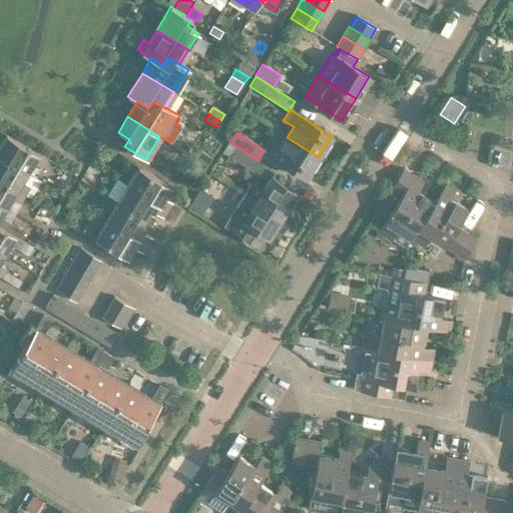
[(41,168),(46,159),(5,135),(0,142),(0,156),(27,173),(33,163),(41,168)]
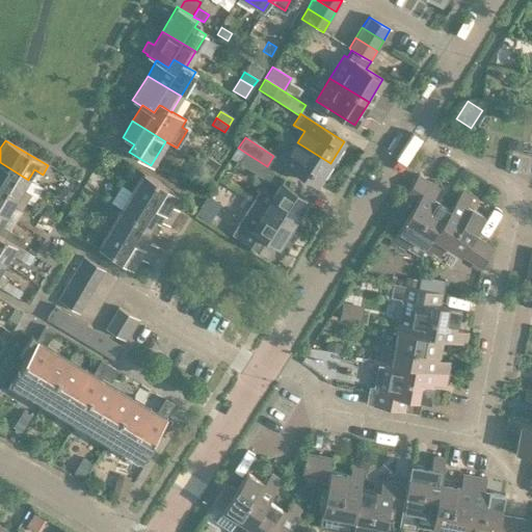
[(330,163),(297,142),(289,155),(282,151),(276,159),(317,185),(330,163)]
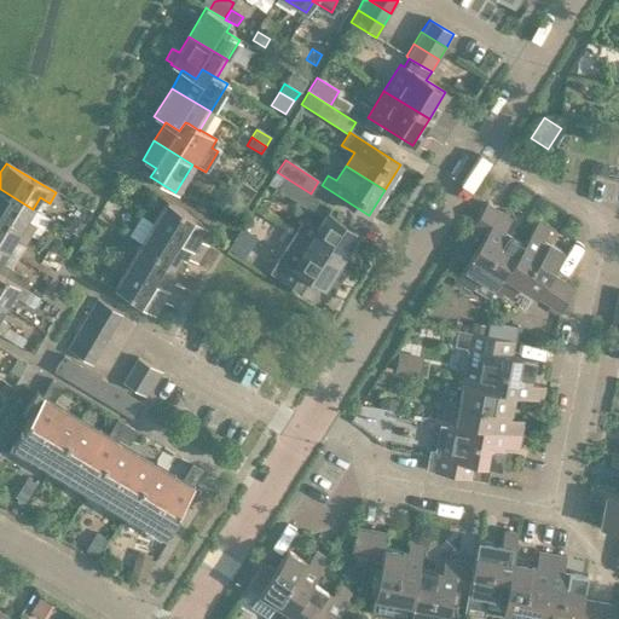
[(319,198),(311,194),(288,179),(281,191),(312,210),(319,198)]
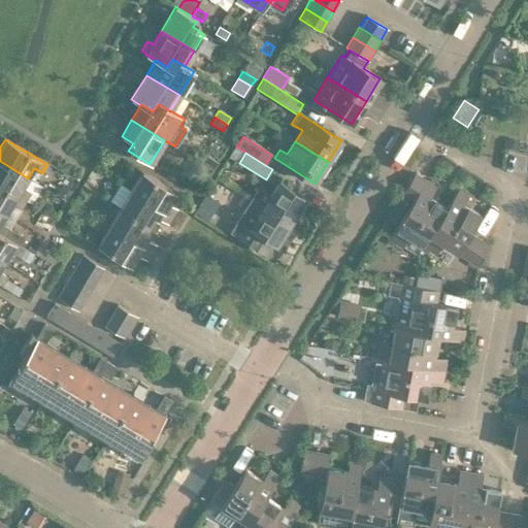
[(200,162),(212,169),(217,162),(204,155),(200,162)]
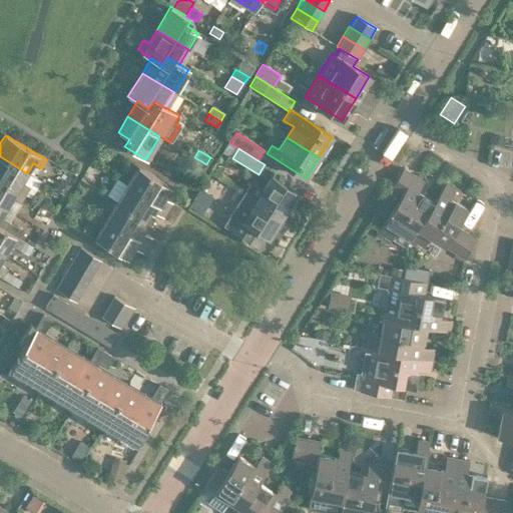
[(0,180),(24,195),(29,187),(21,182),(27,173),(0,156),(0,180)]
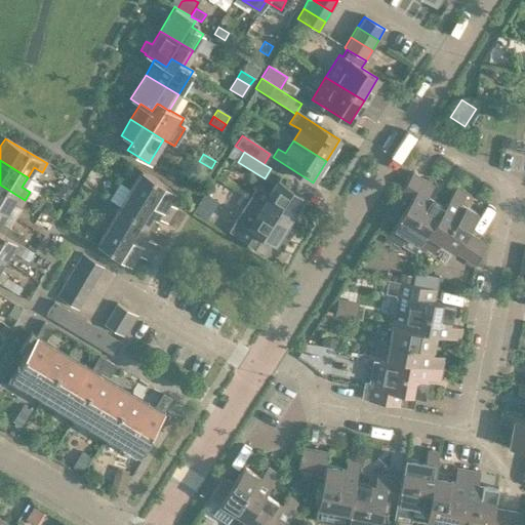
[(211,168),(199,161),(195,167),(207,175),(211,168)]
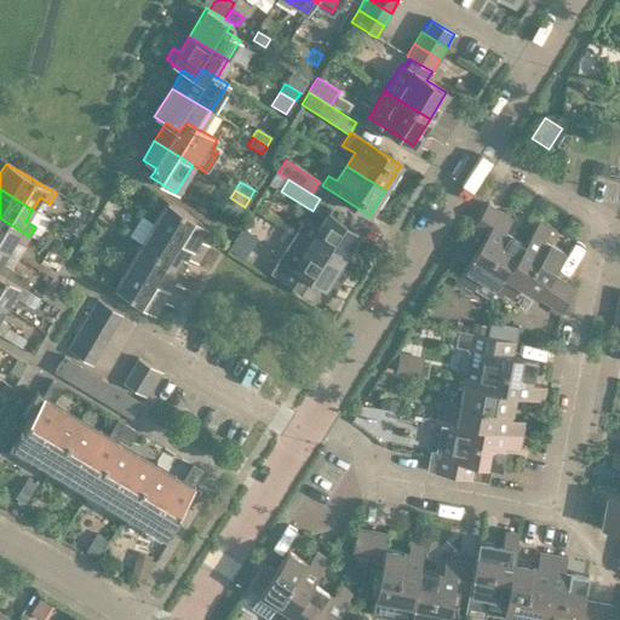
[(166,202),(153,224),(212,260),(218,252),(199,240),(206,227),(166,202)]
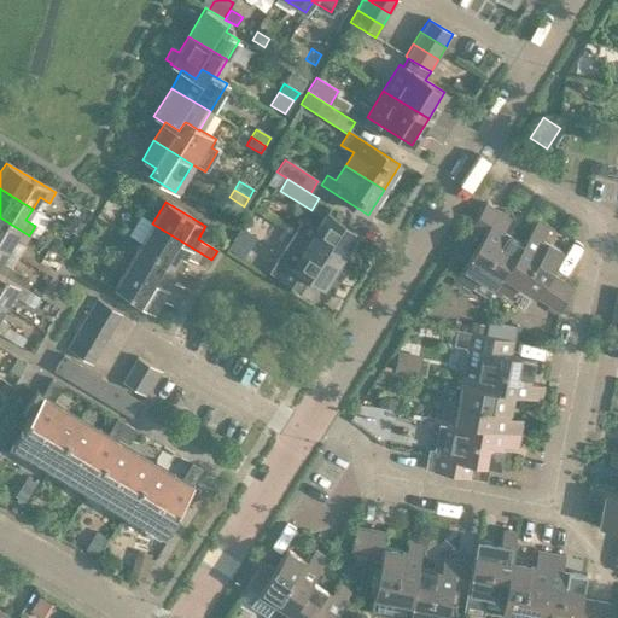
[(478,279),(495,289),(523,243),(502,229),(509,219),(485,203),(452,256),(465,263),(452,284),(458,287),(461,283),(471,290),(478,279)]
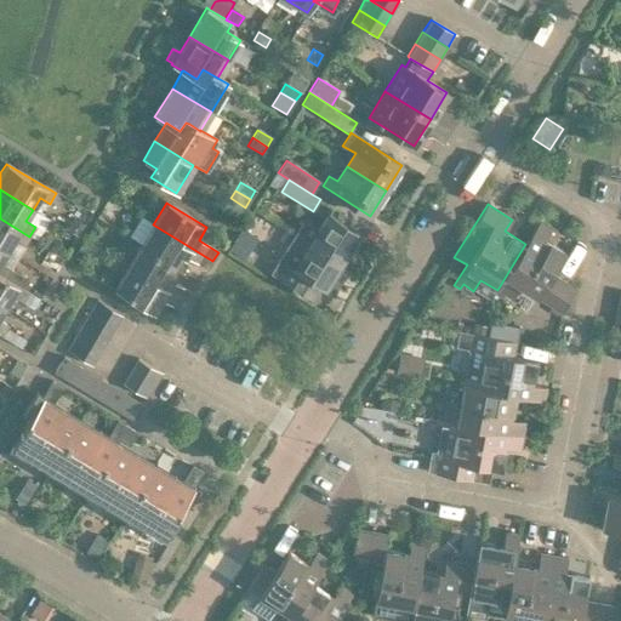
[(296,233),(341,261),(358,234),(326,215),(317,231),(303,222),(296,233)]
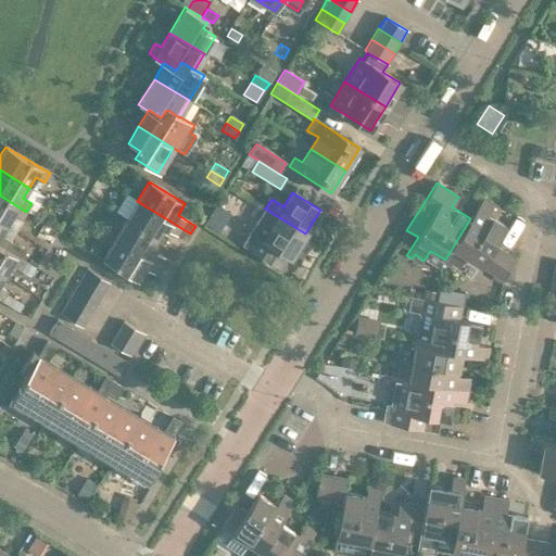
[(58,205),(68,211),(74,201),(64,194),(58,205)]
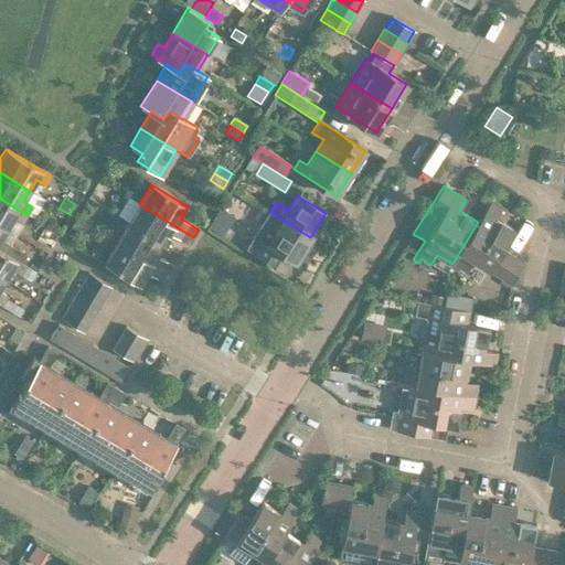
[(0,225),(7,230),(12,219),(22,224),(27,215),(0,199),(0,225)]
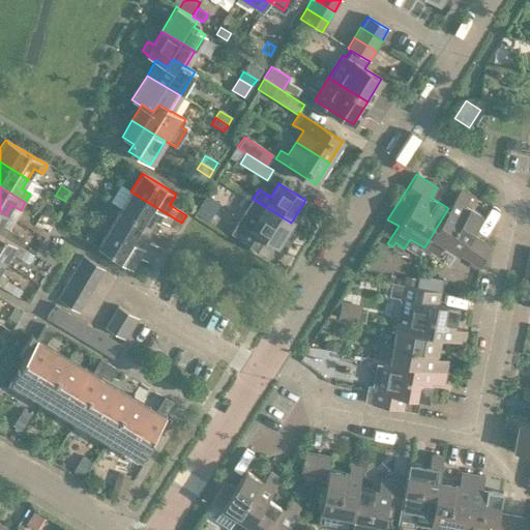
[(478,267),(493,245),(471,232),(482,215),(465,204),(471,194),(461,187),(448,208),(424,247),(422,251),(425,254),(428,249),(437,256),(444,245),(478,267)]
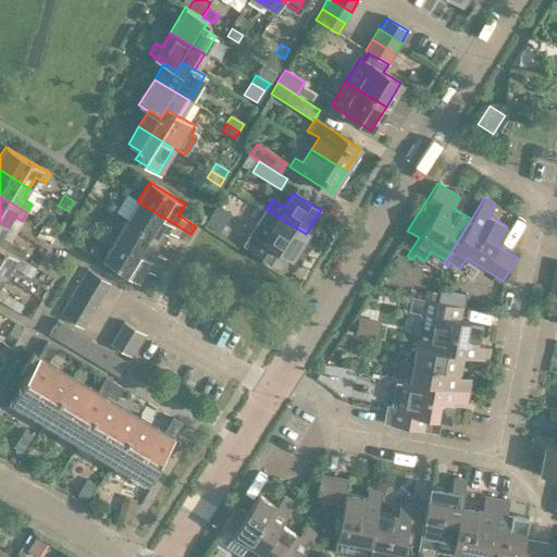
[(125,220),(161,242),(168,232),(186,243),(190,234),(137,201),(125,220)]
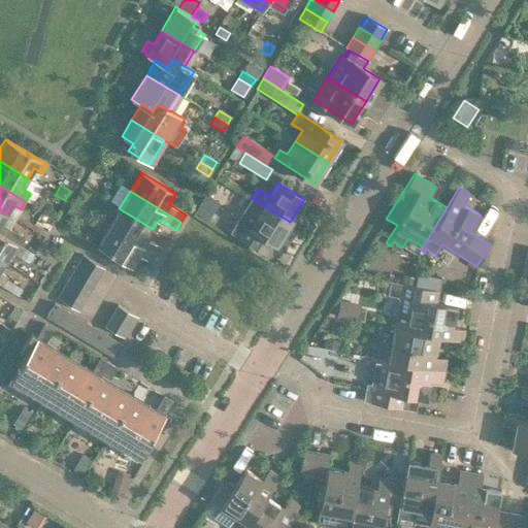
[(252,198),(230,232),(265,254),(272,242),(275,244),(290,222),(252,198)]
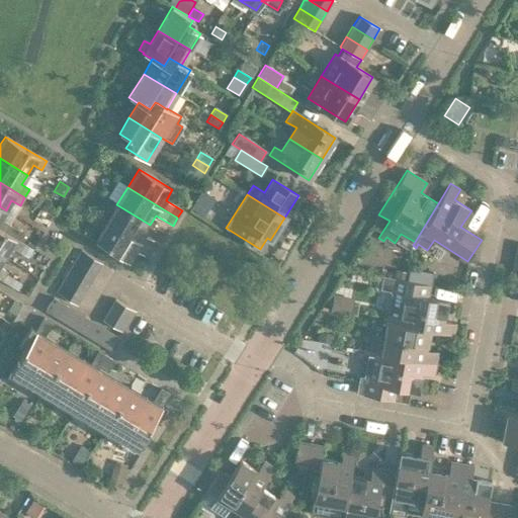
[(37,205),(24,197),(20,205),(33,213),(37,205)]
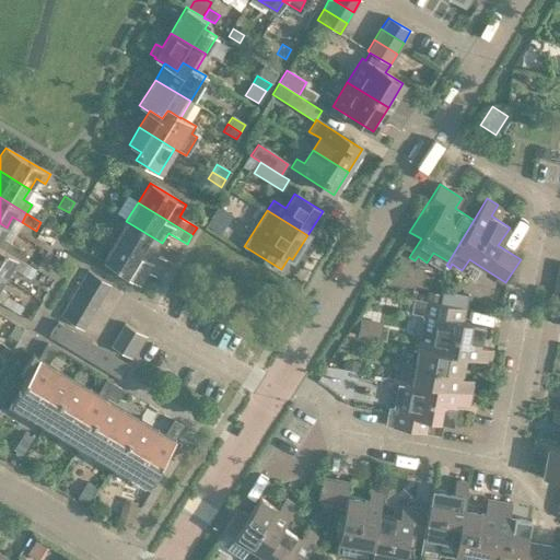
[(126,221),(115,241),(168,273),(174,265),(155,254),(162,243),(126,221)]
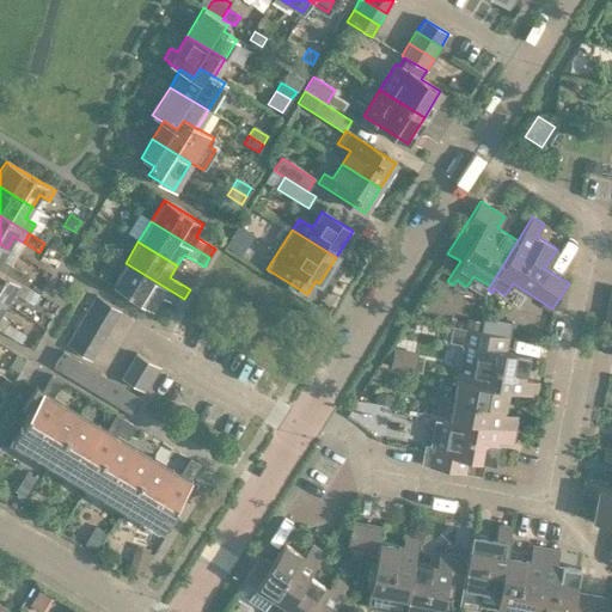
[(112,285),(152,308),(159,297),(178,307),(184,299),(126,263),(112,285)]
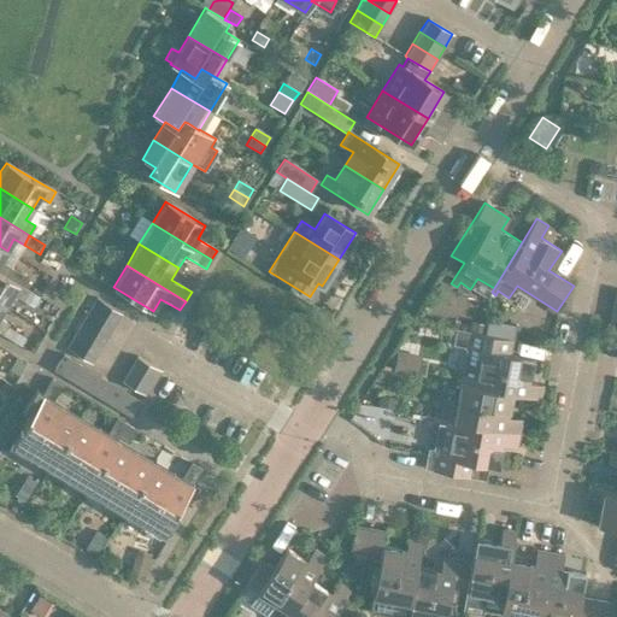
[(0,303),(5,306),(12,295),(22,301),(28,291),(22,287),(16,283),(5,276),(4,277),(0,274),(0,303)]
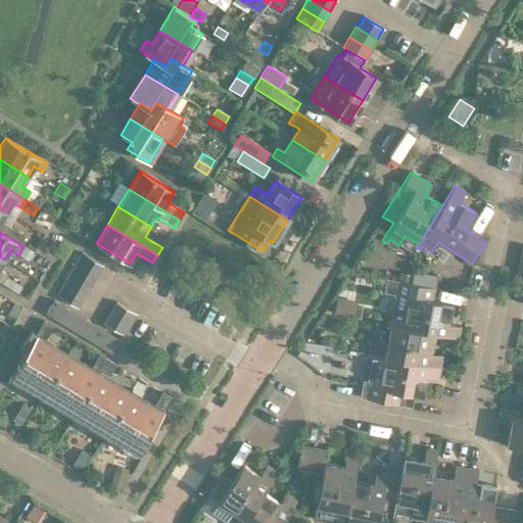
[(18,233),(13,240),(18,243),(24,236),(18,233)]
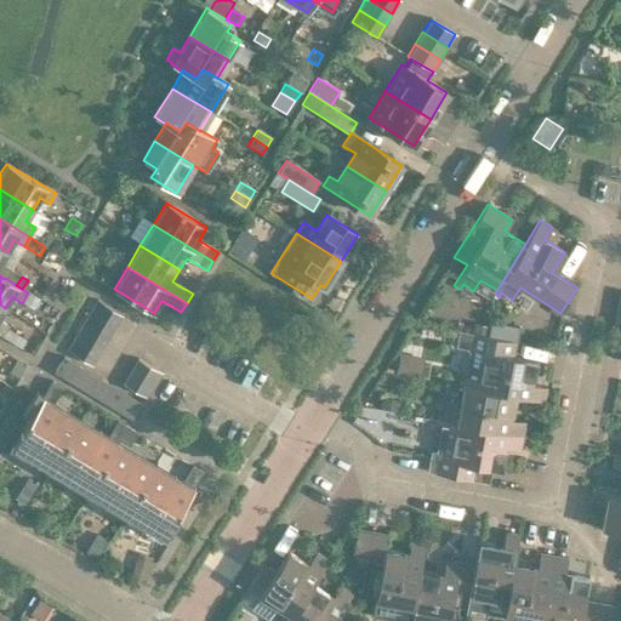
[(29,295),(23,305),(33,311),(39,301),(29,295)]
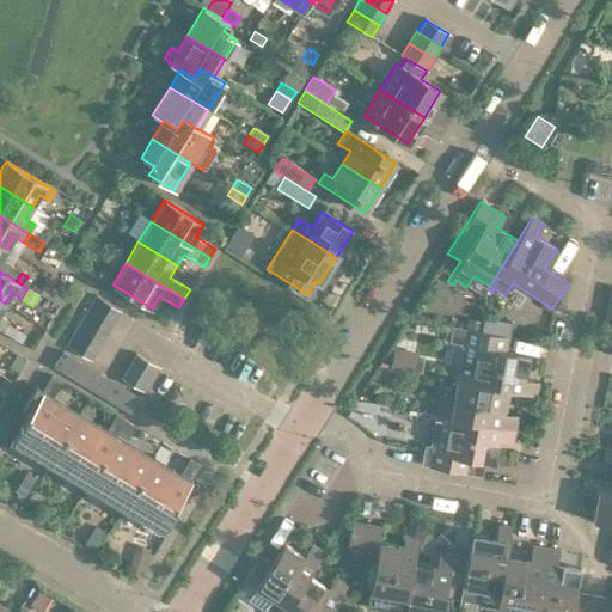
[(87,308),(112,324),(120,311),(96,297),(87,308)]
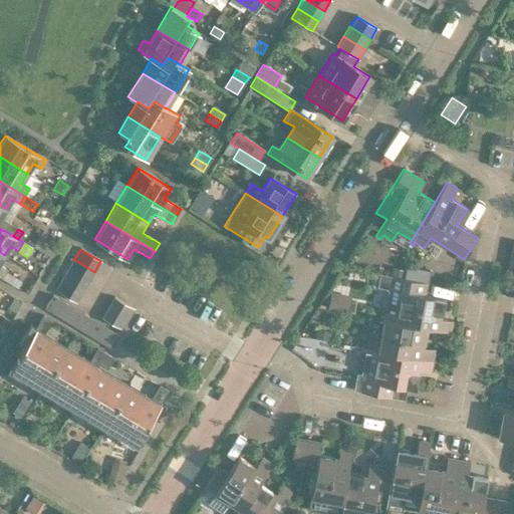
[(73,259),(67,269),(88,282),(94,272),(73,259)]
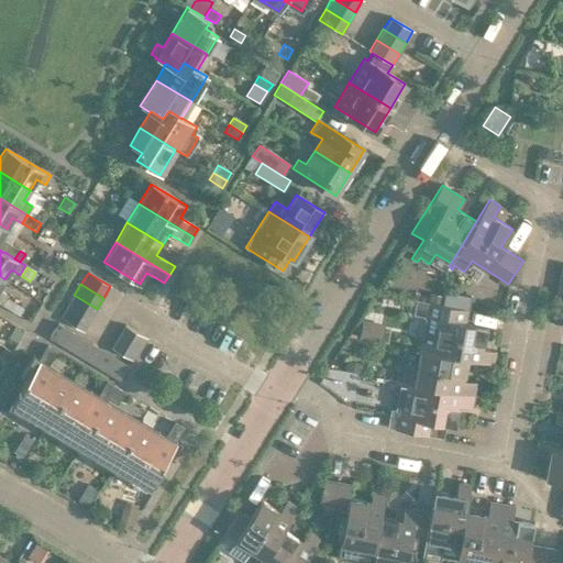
[(445,293),(443,305),(444,305),(456,307),(467,309),(470,309),(472,297),(445,293)]
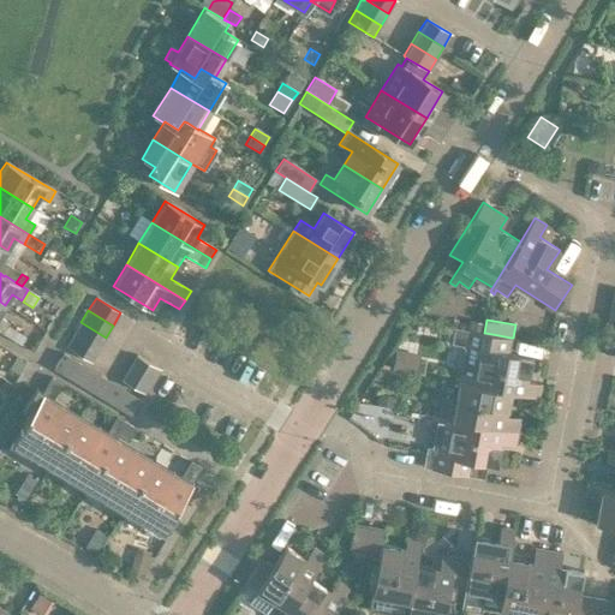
[(467,321),(466,329),(482,332),(483,324),(467,321)]
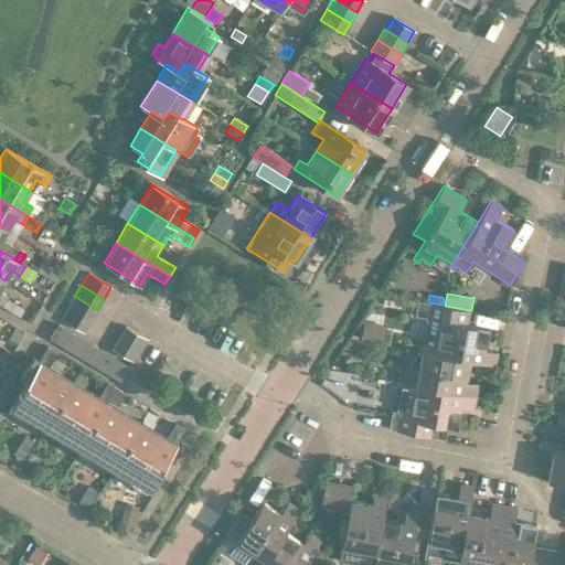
[(67,308),(91,321),(97,310),(74,296),(67,308)]
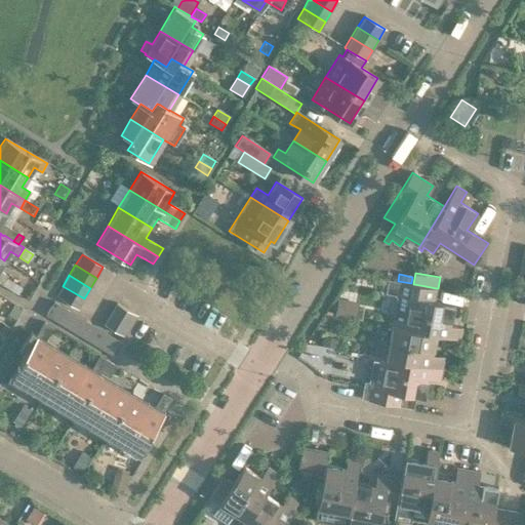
[(1,285),(17,294),(21,287),(5,278),(1,285)]
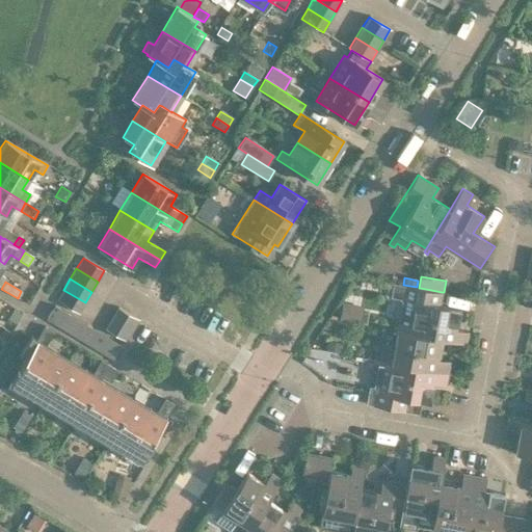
[(392,329),(396,330),(397,329),(442,339),(466,344),(468,333),(456,330),(460,309),(439,304),(442,292),(431,290),(420,288),(419,288),(417,287),(403,285),(393,283),(391,297),(402,299),(397,326),(393,325),(392,329)]
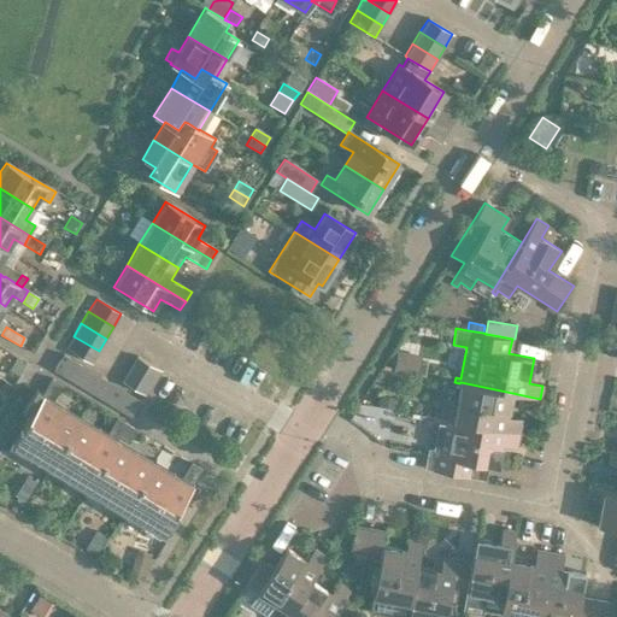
[(99,351),(74,336),(66,348),(92,364),(99,351)]
